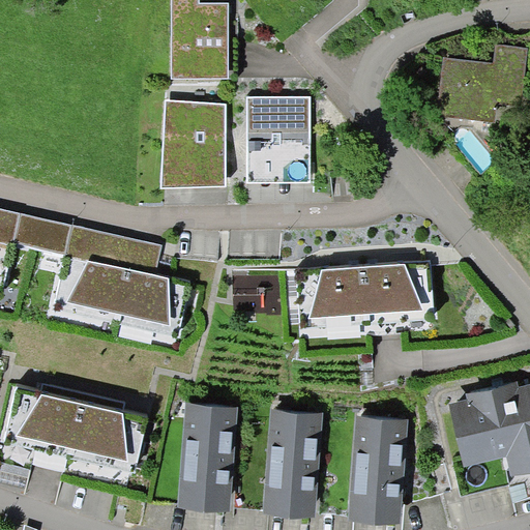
[(200,0),(172,0),(172,78),(229,78),(228,3),(200,2),(200,0)]
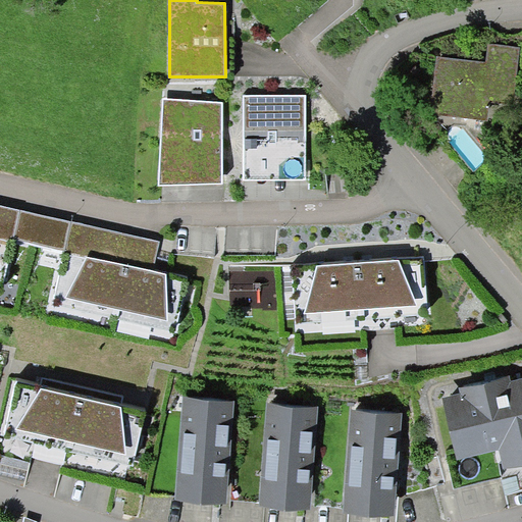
[(486,62),(436,56),(429,113),(488,120),(490,103),(514,106),(521,48),(488,44),(486,62)]
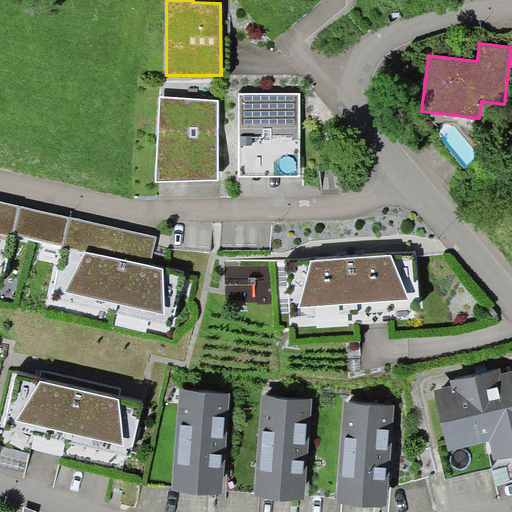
[(300,94),(238,94),(238,176),(300,175),(300,94)]
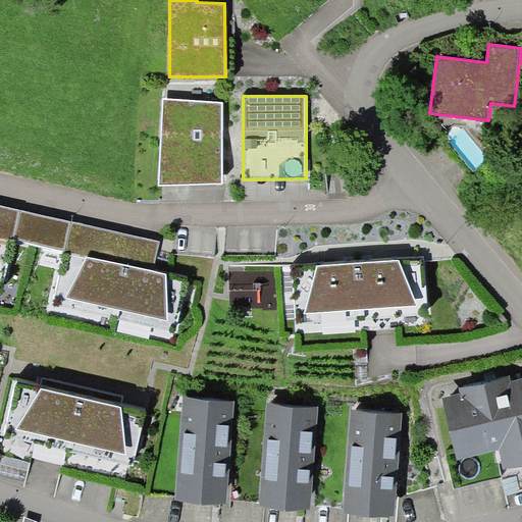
[(221,103),(163,99),(159,186),(222,183),(221,103)]
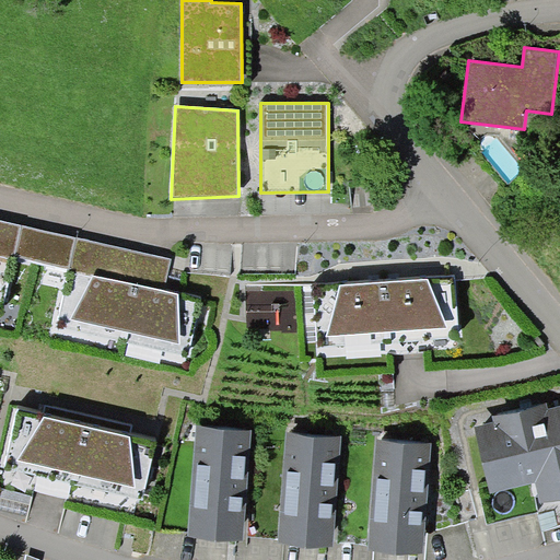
[(0,313),(0,314),(13,255),(20,224),(0,220),(0,313)]
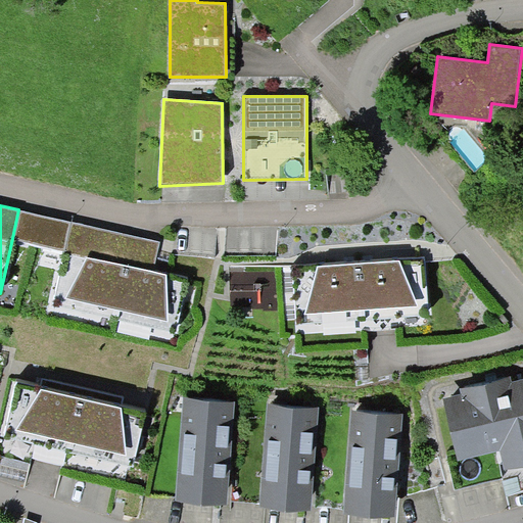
[(63,250),(70,221),(18,209),(12,238),(63,250)]
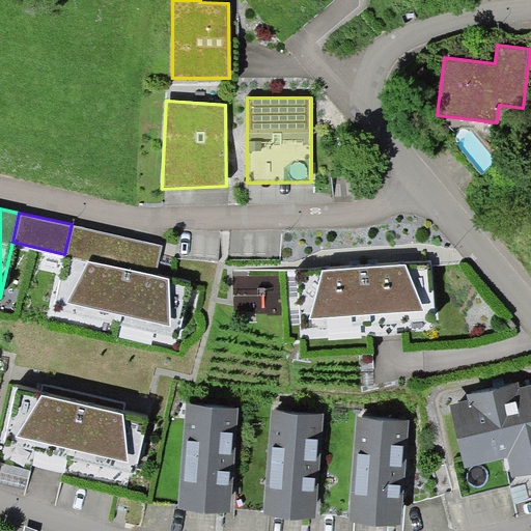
[(163,245),(72,224),(64,254),(52,311),(178,340),(191,281),(158,273),(163,245)]
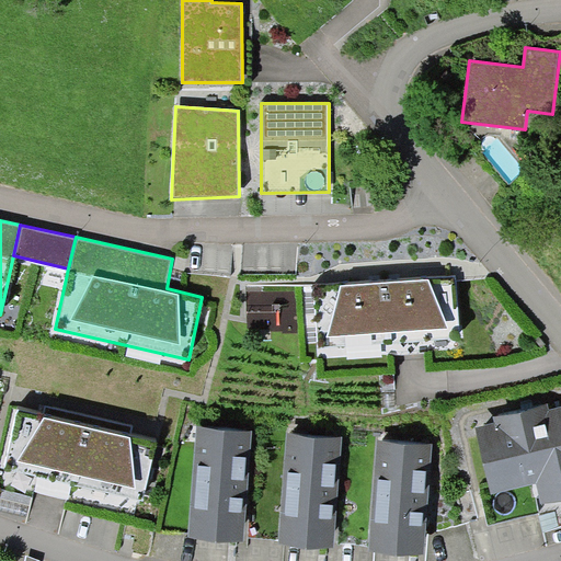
[(455,277),(315,285),(318,356),(459,348),(455,277)]
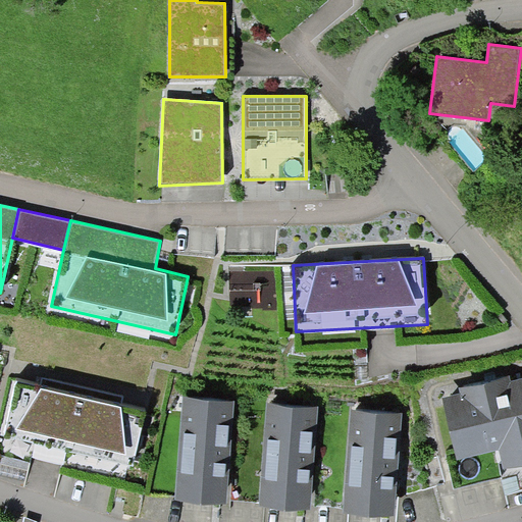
[(461,393),(442,398),(457,460),(500,450),(504,468),(521,463),(521,378),(512,381),(510,375),(459,387),(461,393)]
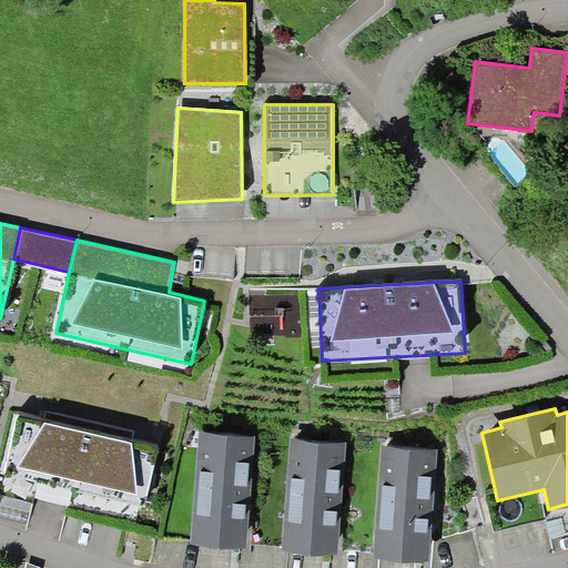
[(159,445),(19,412),(3,474),(144,507),(159,445)]
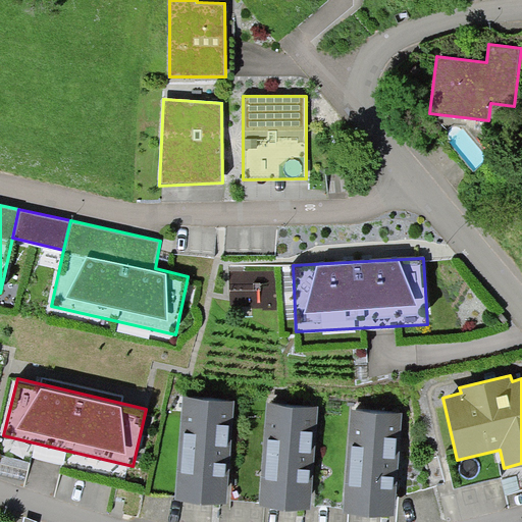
[(227,504),(236,401),(183,397),(174,500),(227,504)]
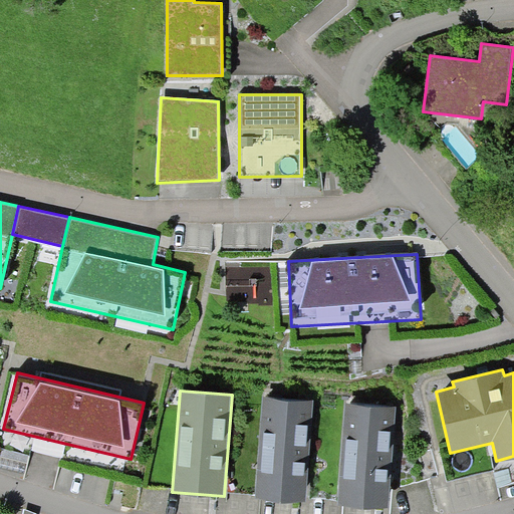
[(314,401),(263,397),(255,498),(306,502),(314,401)]
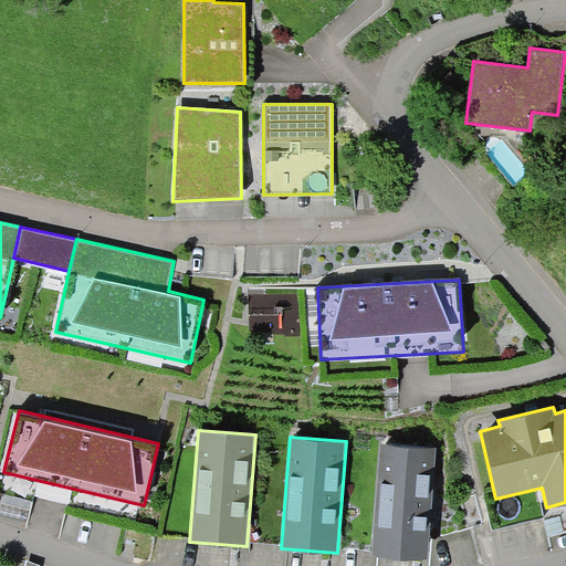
[(436,447),(380,443),(371,555),(428,558),(436,447)]
